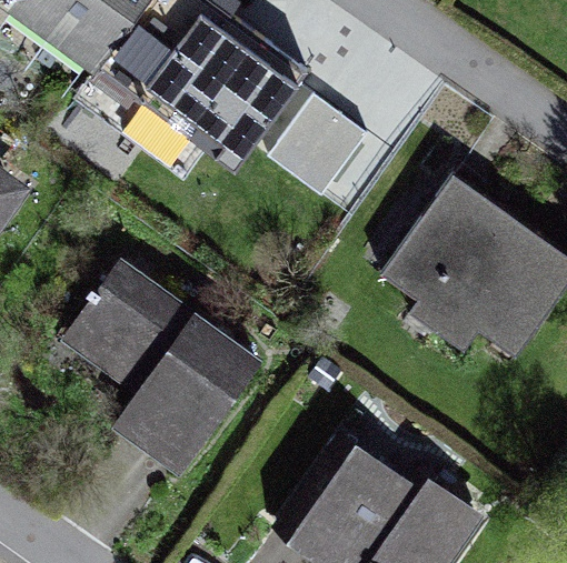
[(275,40),(217,0),(0,0),(0,10),(1,9),(196,149),(275,40)]
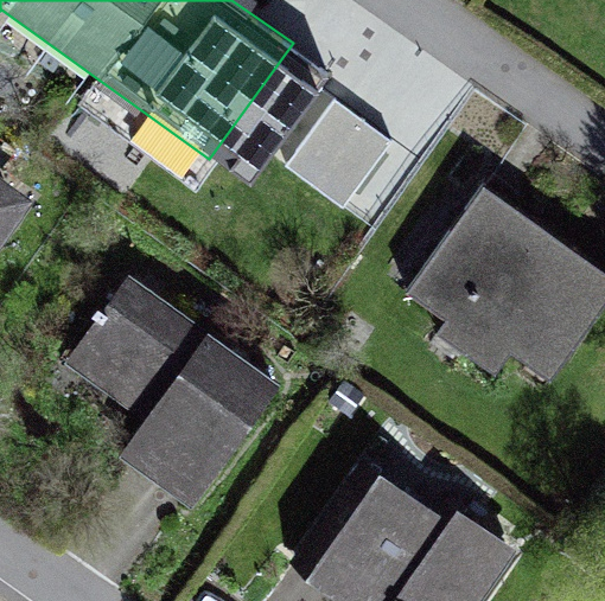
[(0,251),(38,198),(0,171),(0,251)]
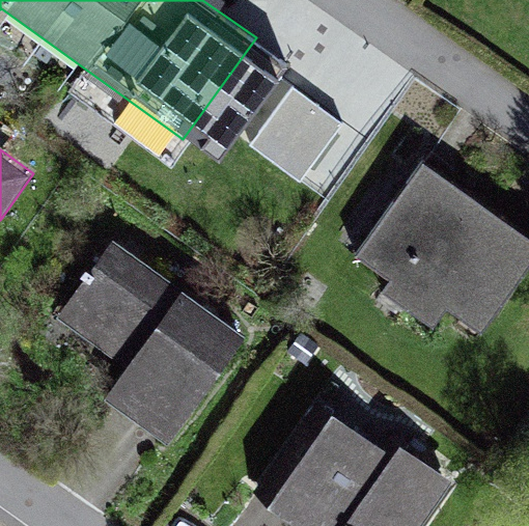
[(528,241),(425,166),(359,258),(391,281),(384,293),(435,329),(450,307),(484,331),(528,269),(528,241)]
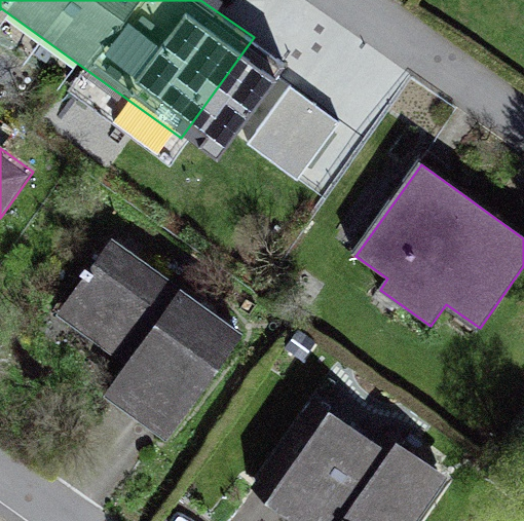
[(246,332),(114,238),(58,318),(124,366),(105,394),(169,439),(246,332)]
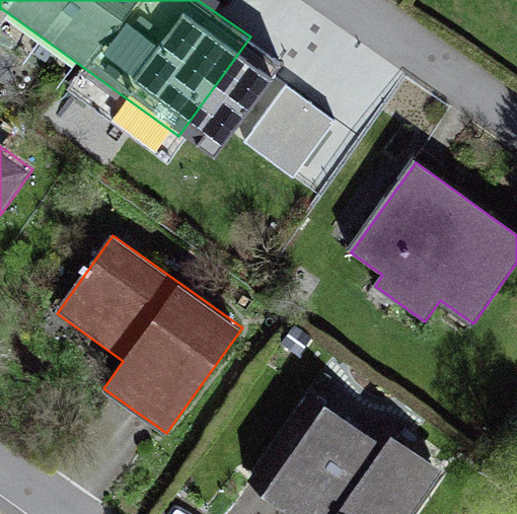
[(386,443),(326,402),(264,492),(295,513),(414,513),(445,468),(393,433),(386,443)]
